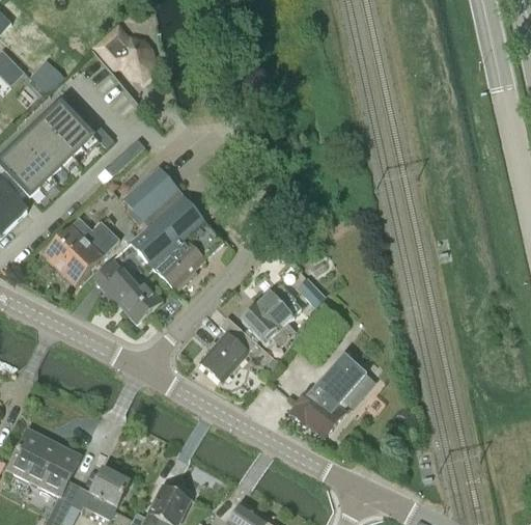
[(0,32),(11,22),(0,9),(0,32)]
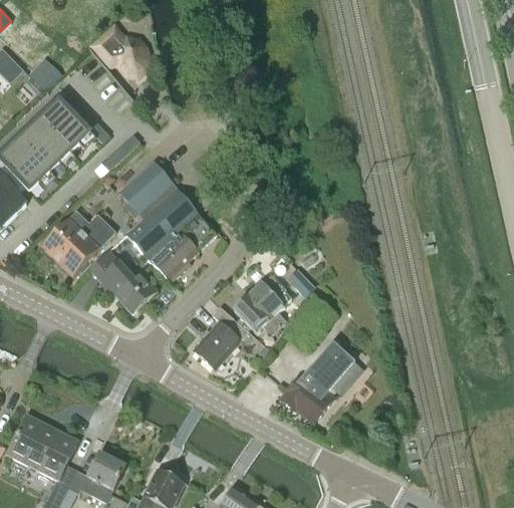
[(138,38),(126,35),(114,22),(87,44),(107,68),(117,59),(119,65),(126,73),(138,74),(144,69),(147,57),(145,46),(138,38)]
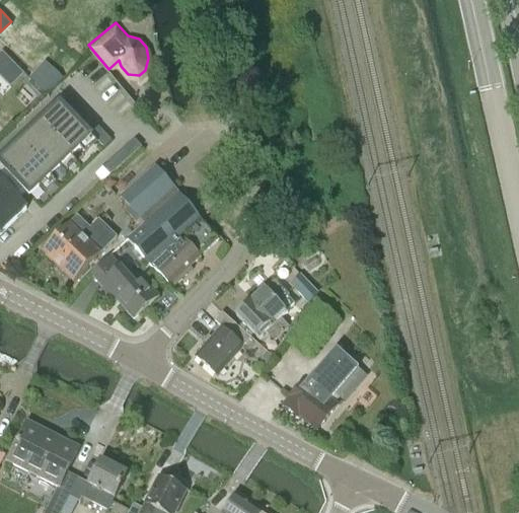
[(0,51),(0,73),(8,80),(18,69),(0,51)]
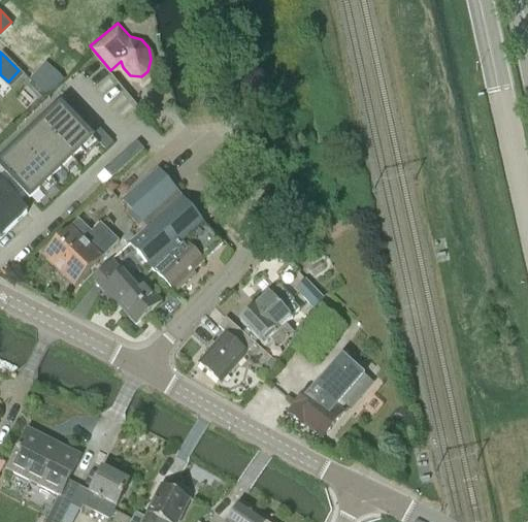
[(28,73),(47,91),(60,79),(40,61),(28,73)]
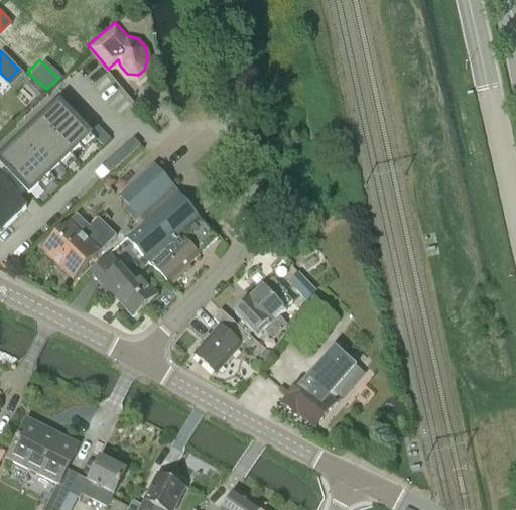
[(67,90),(59,96),(103,141),(110,134),(67,90)]
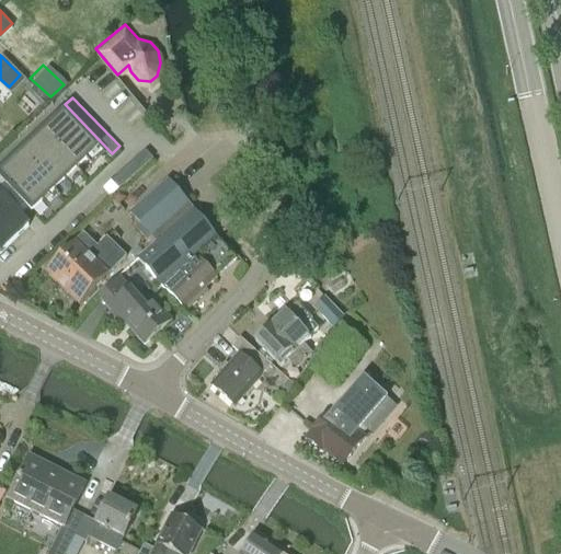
[(99,142),(65,107),(0,169),(0,247),(29,221),(20,212),(24,209),(29,205),(31,207),(99,142)]
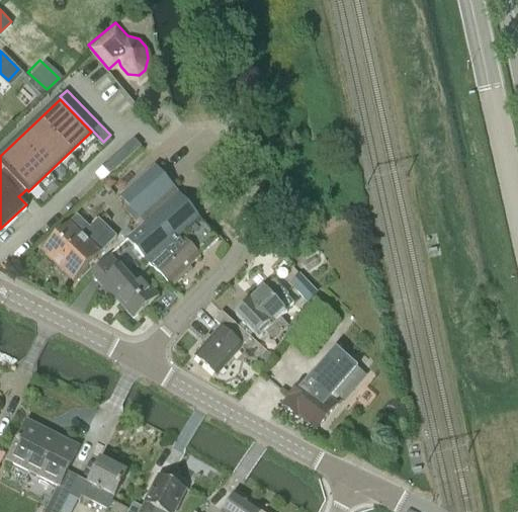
[(141,142),(134,134),(103,161),(110,169),(141,142)]
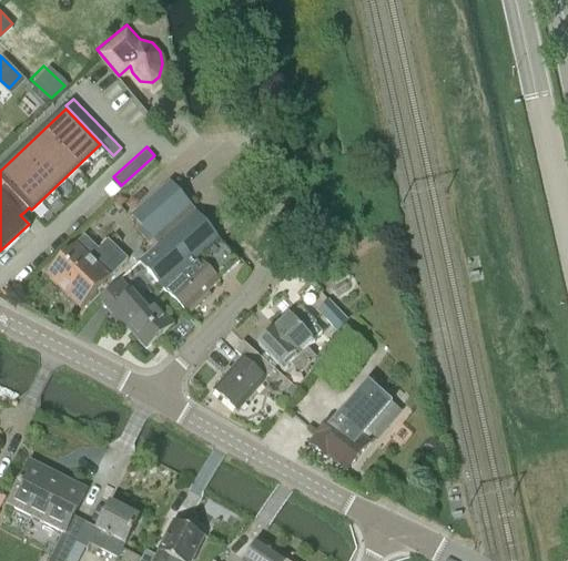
[(219,235),(190,202),(171,179),(133,211),(142,222),(138,226),(149,238),(153,235),(159,241),(140,257),(163,283),(206,245),(219,235)]
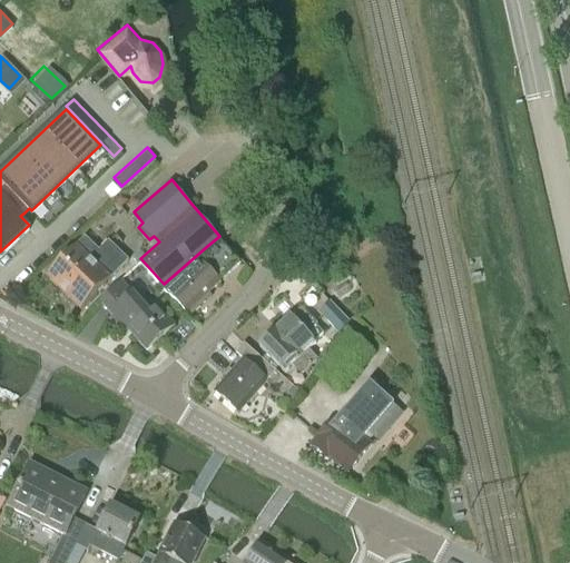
[(112,195),(119,188),(112,180),(105,187),(112,195)]
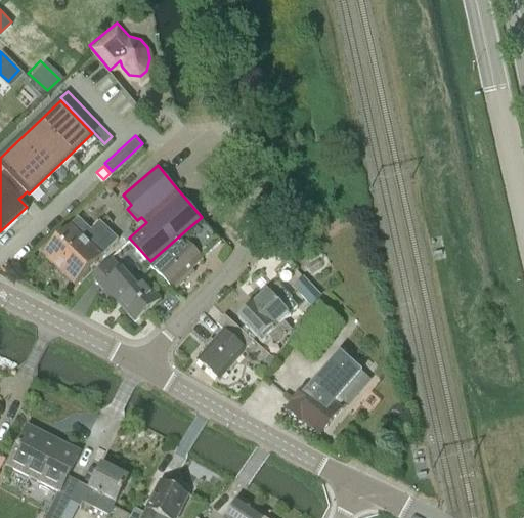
[(99,218),(91,227),(78,215),(43,250),(75,281),(118,235),(99,218)]
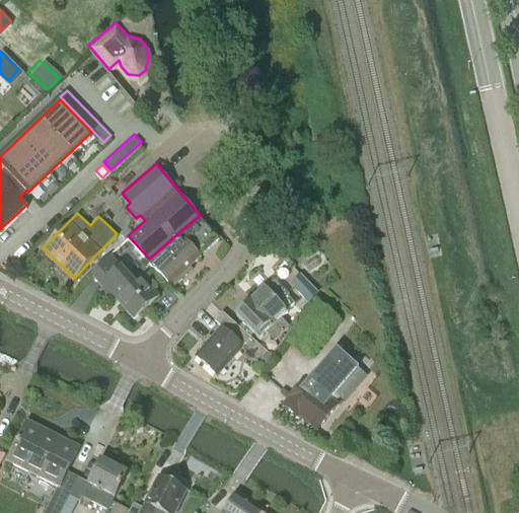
[(218,236),(200,215),(189,224),(149,259),(153,264),(172,284),(187,271),(184,268),(218,236)]
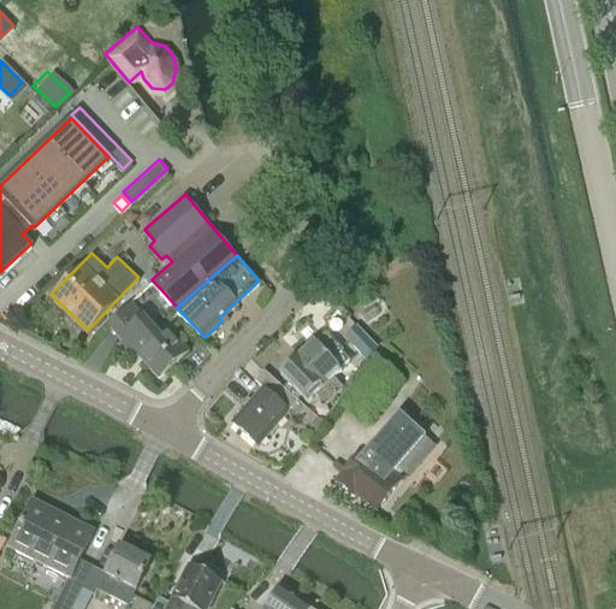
[(104,321),(119,340),(136,358),(140,354),(159,374),(188,348),(169,326),(161,333),(130,299),(104,321)]
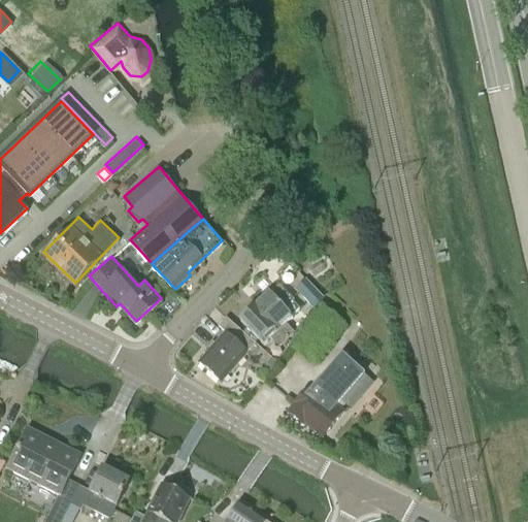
[(314,303),(323,294),(306,276),(297,286),(314,303)]
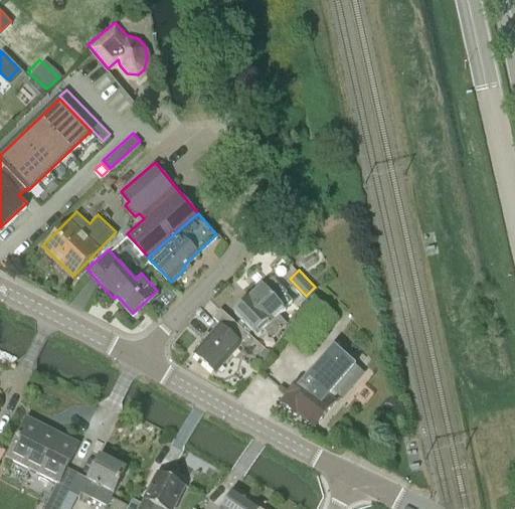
[(278,320),(281,317),(278,314),(286,306),(285,305),(292,298),(286,291),(287,289),(273,274),(249,296),(272,320),(275,317),(278,320)]
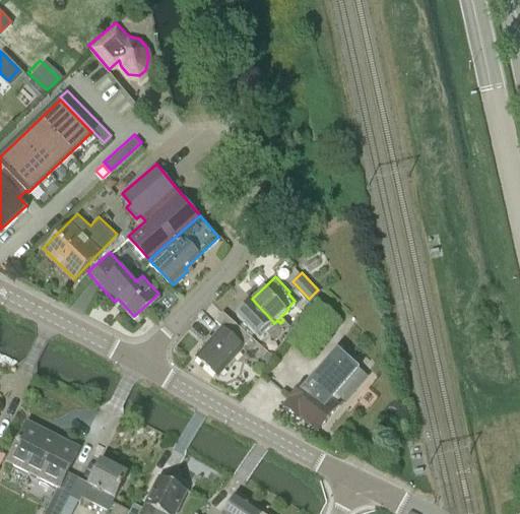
[(254,330),(260,336),(268,328),(276,336),(288,325),(283,320),(280,323),(277,320),(274,323),(252,299),(238,312),(243,318),(239,323),(251,333),(254,330)]
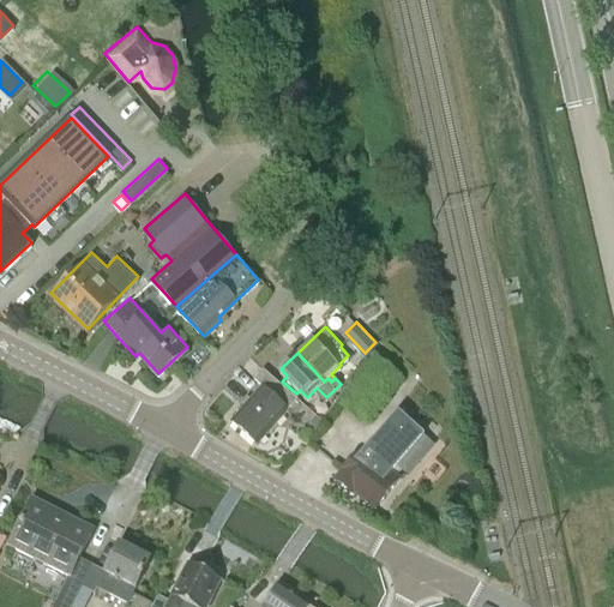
[(282,382),(281,382),(263,366),(254,376),(262,383),(232,416),(258,440),(296,396),(295,395),(296,394),(282,382)]
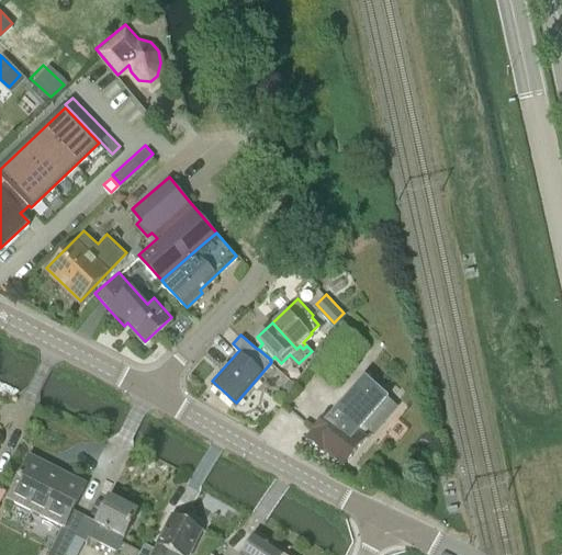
[(364,421),(388,393),(364,374),(330,415),(326,411),(307,434),(323,448),(325,445),(343,461),(366,433),(362,431),(368,425),(364,421)]
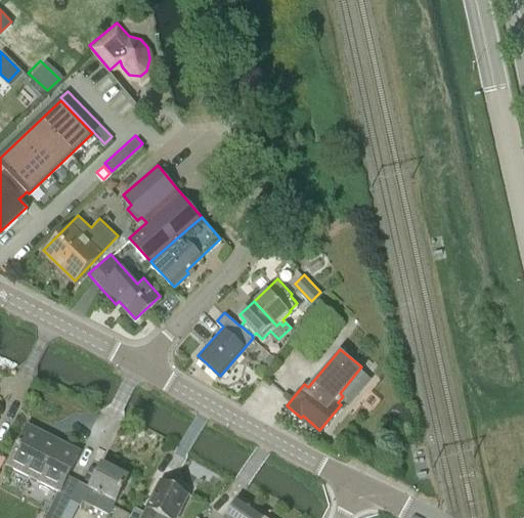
[(266,369),(276,357),(268,351),(259,362),(266,369)]
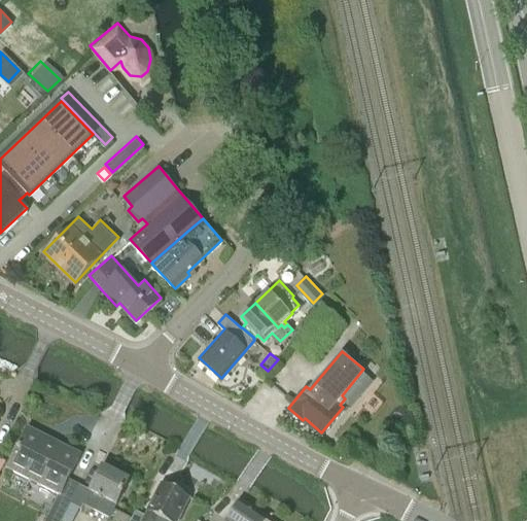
[(72,495),(79,482),(67,476),(79,452),(28,425),(8,464),(59,490),(44,518),(49,520),(59,520),(61,519),(72,495)]
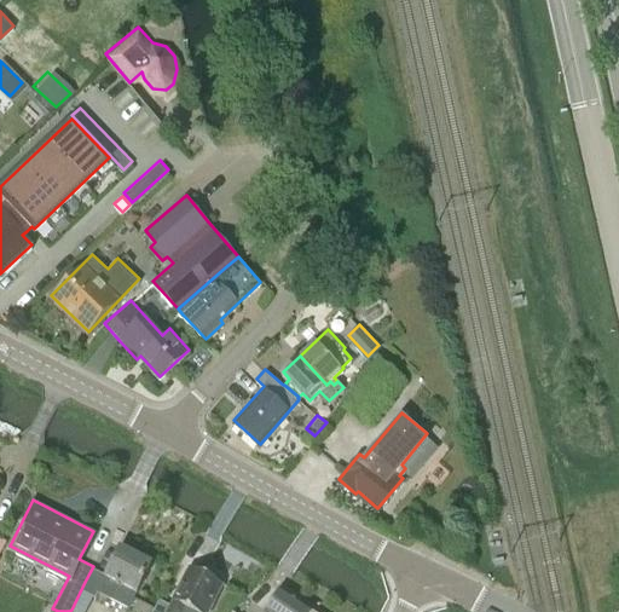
[(85,582),(71,610),(75,611),(82,611),(93,593),(94,594),(97,588),(127,604),(134,589),(136,589),(150,560),(120,546),(105,573),(93,566),(85,582)]
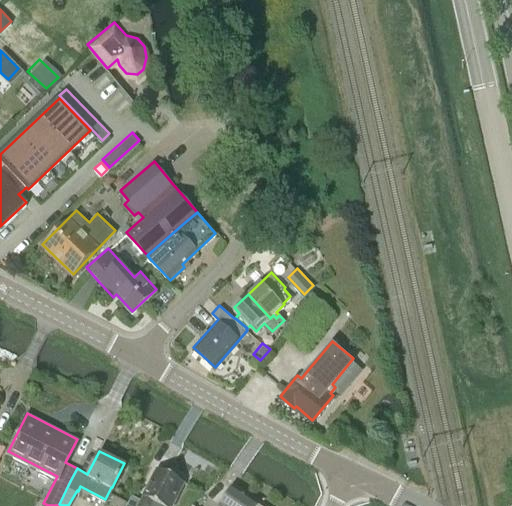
[(169,505),(183,479),(179,477),(180,474),(170,469),(168,472),(158,467),(142,498),(132,493),(125,505),(149,505),(154,498),(169,505)]
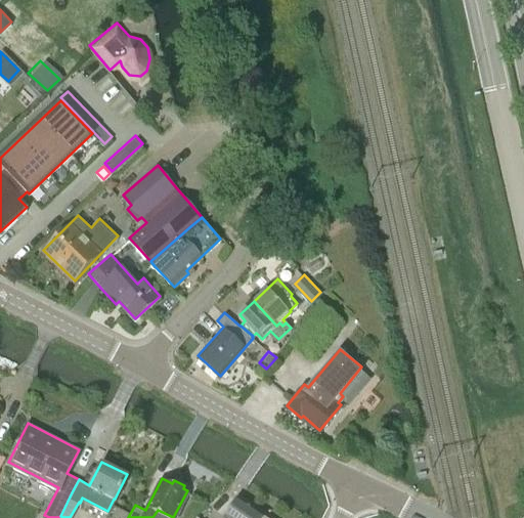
[(225,517),(270,517),(264,514),(238,497),(225,517),(226,517),(225,517)]
